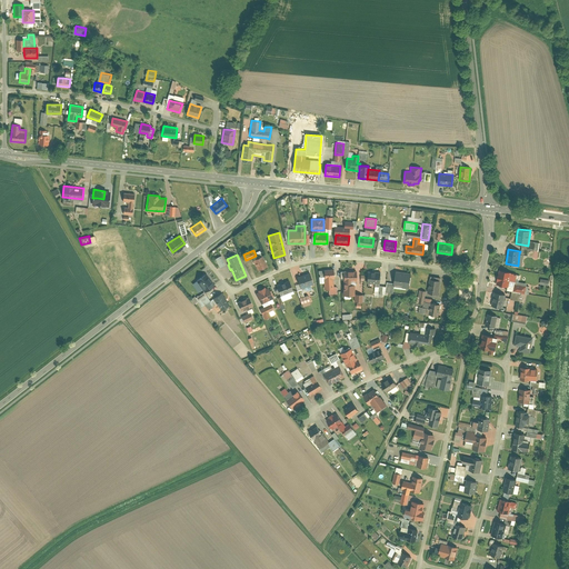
[(220,256),(215,258),(219,267),(225,265),(220,256)]
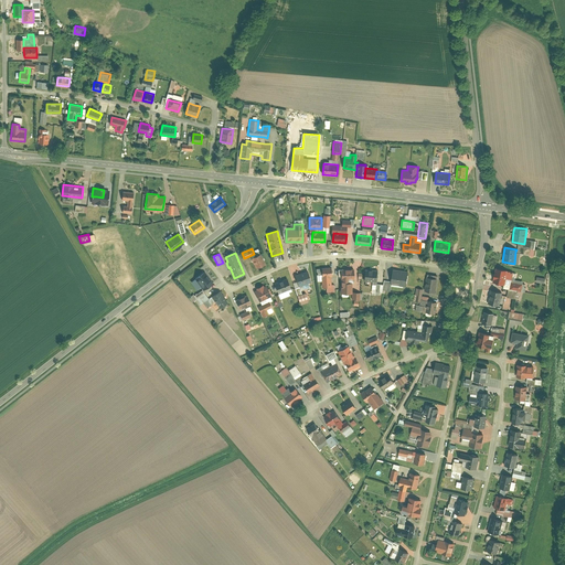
[(260,254),(251,257),(255,268),(265,265),(260,254)]
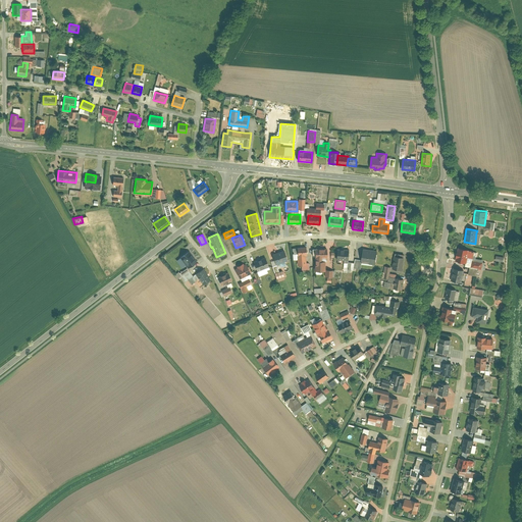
[(305,247),(292,248),(292,254),(297,254),(298,265),(301,264),(306,264),(306,263),(305,255),(306,255),(305,247)]
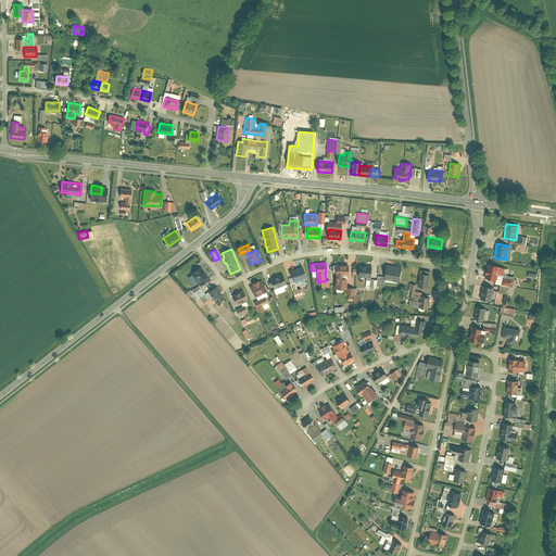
[(505,267),(488,264),(484,278),(496,280),(497,274),(503,275),(505,267)]
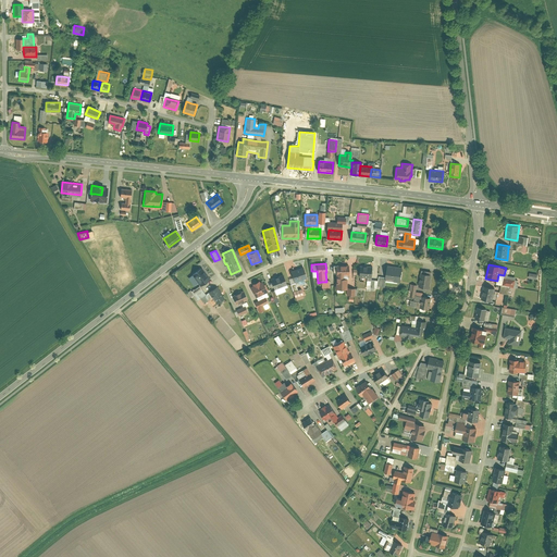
[(349,265),(336,265),(336,274),(342,274),(349,274),(349,265)]
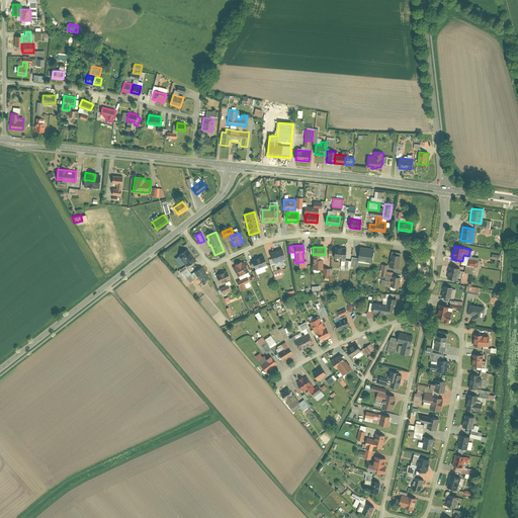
[(347,248),(335,247),(334,257),(347,258),(347,248)]
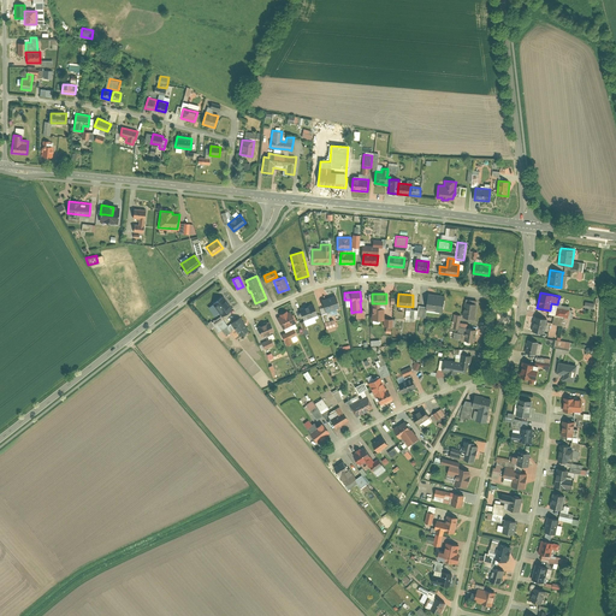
[(336,295),(321,300),(325,312),(339,307),(336,295)]
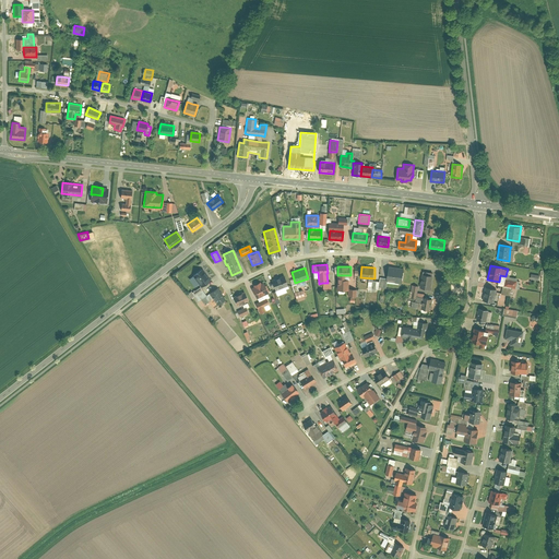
[(402,283),(404,269),(388,268),(387,278),(387,280),(395,281),(395,282),(402,283)]
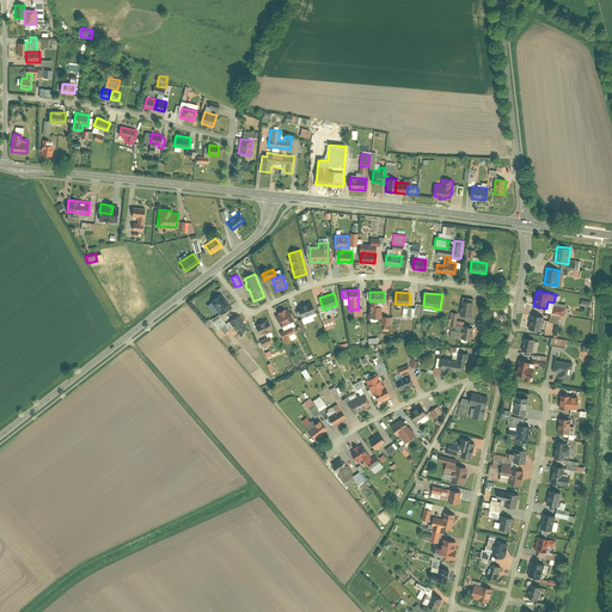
[(212,301),(221,313),(231,306),(226,300),(224,301),(220,295),(212,301)]
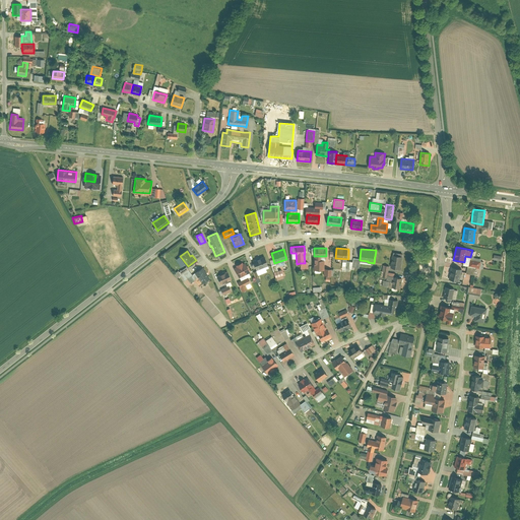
[(402,256),(392,255),(390,267),(401,268),(402,256)]
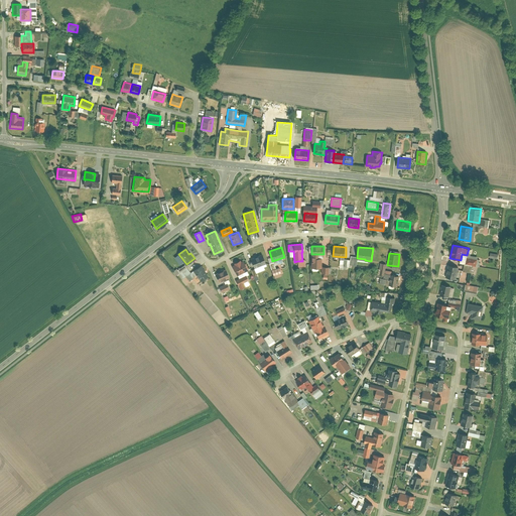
[(262,254),(250,259),(254,267),(265,263),(262,254)]
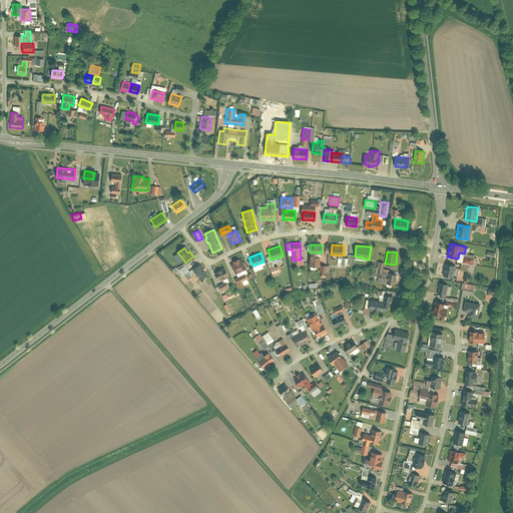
[(315,257),(315,252),(310,252),(310,266),(319,266),(319,265),(319,257),(315,257)]
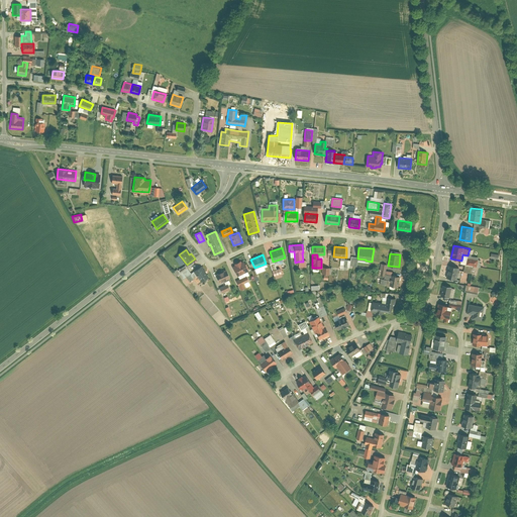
[(478,260),(468,257),(467,265),(477,267),(478,260)]
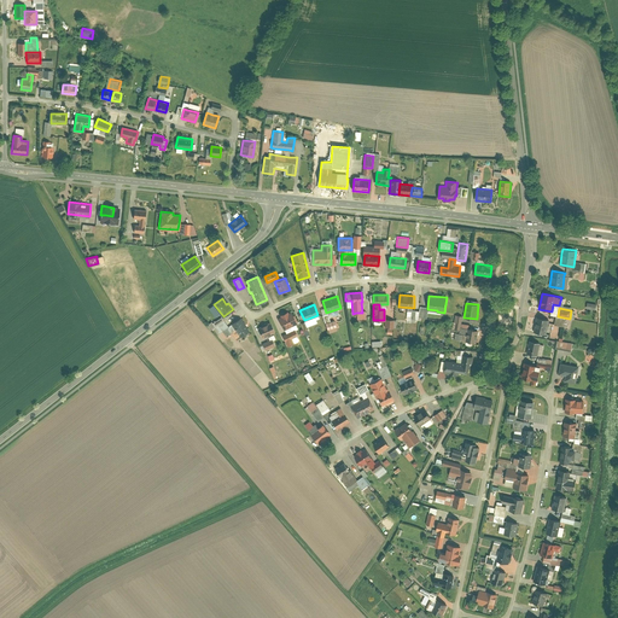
[(281,316),(278,319),(283,330),(297,322),(292,312),(287,314),(286,312),(280,315),(281,316)]
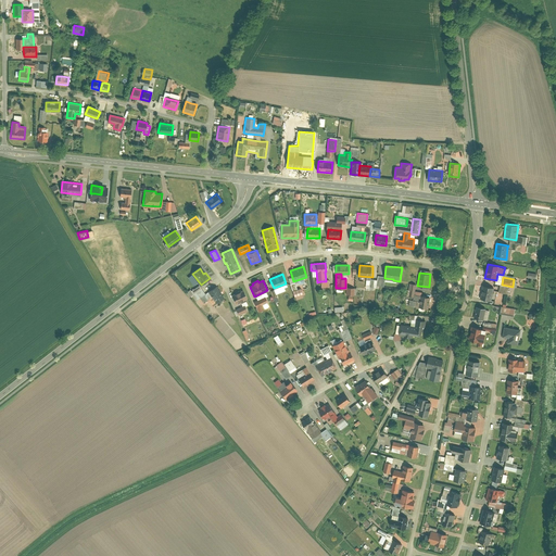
[(199,285),(191,290),(197,299),(204,293),(199,285)]
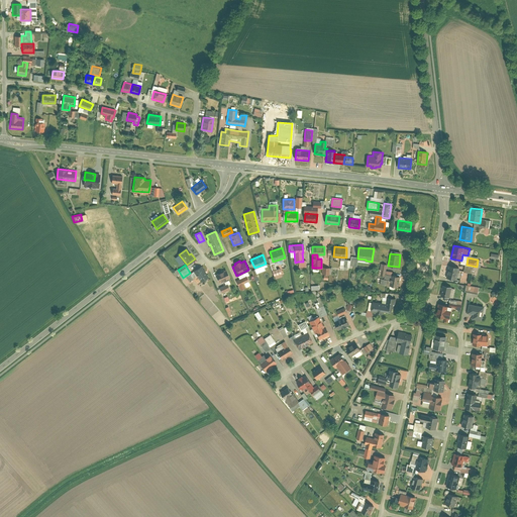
[(208,278),(200,266),(190,273),(194,278),(196,276),(201,283),(208,278)]
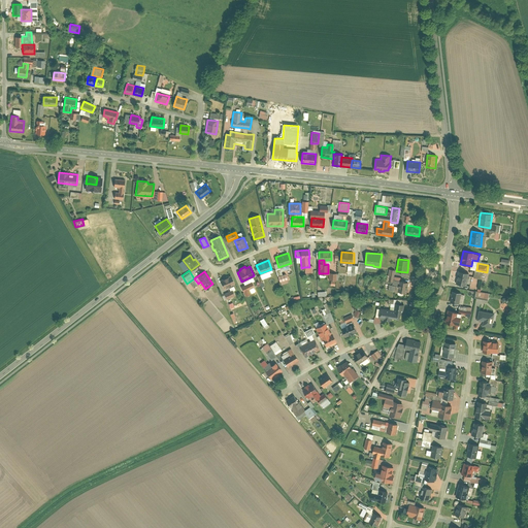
[(468,273),(459,271),(456,284),(466,286),(468,273)]
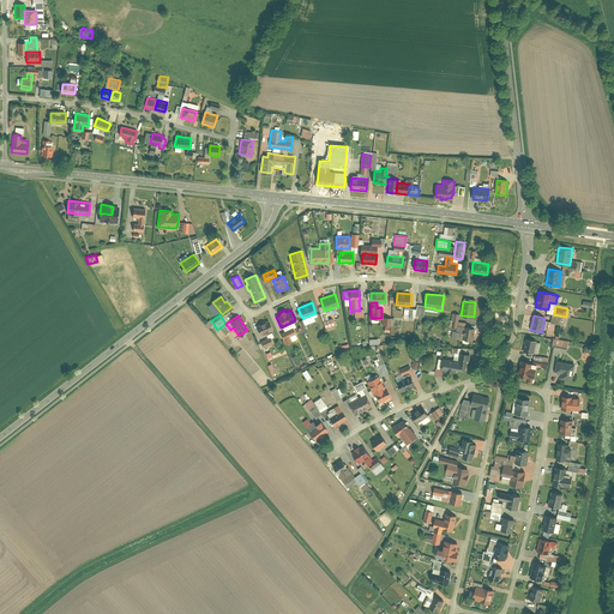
[(327,319),(323,320),(325,327),(333,325),(331,318),(327,319)]
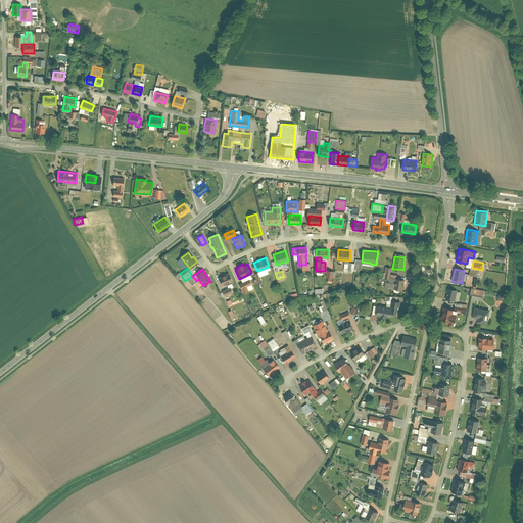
[(229,273),(218,278),(221,285),(232,280),(229,273)]
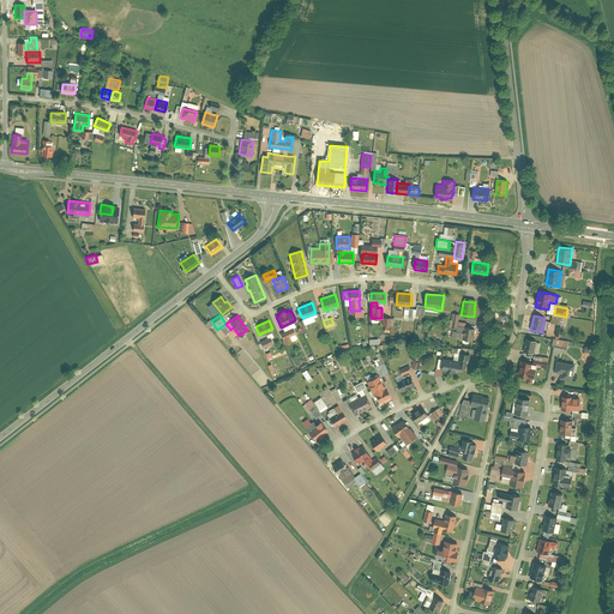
[(474,327),(464,326),(463,339),(473,341),(474,327)]
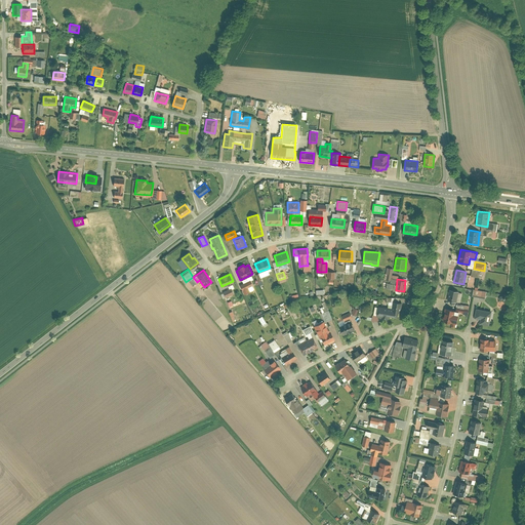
[(250,280),(239,285),(244,294),(249,292),(247,288),(252,285),(250,280)]
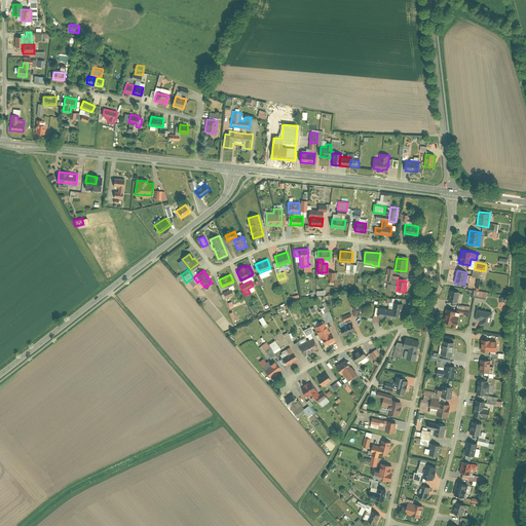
[(489,292),(480,291),(480,288),(476,288),(476,296),(488,297),(489,292)]
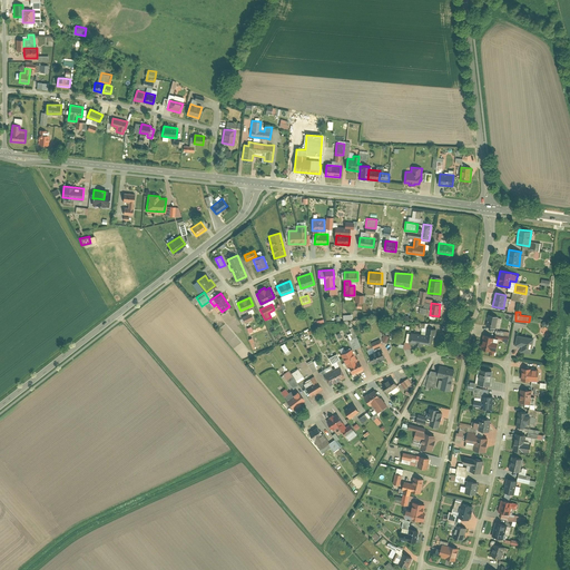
[(251,313),(242,317),(245,323),(254,318),(251,313)]
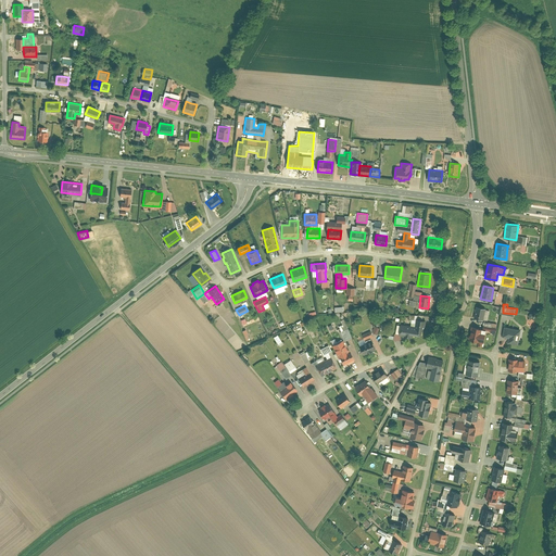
[(485,308),(477,307),(475,318),(483,320),(485,308)]
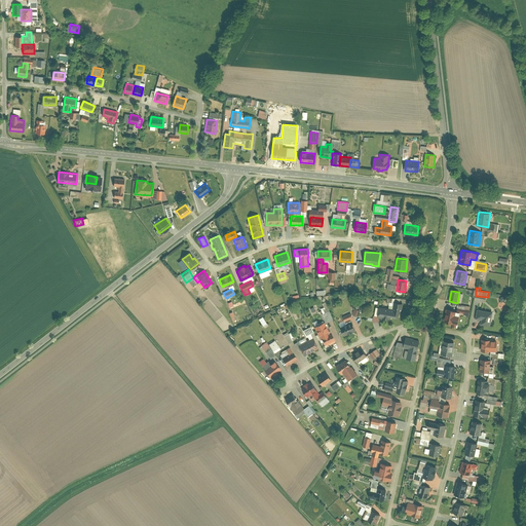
[(325,307),(321,309),(324,313),(329,311),(325,302),(323,303),(325,307)]
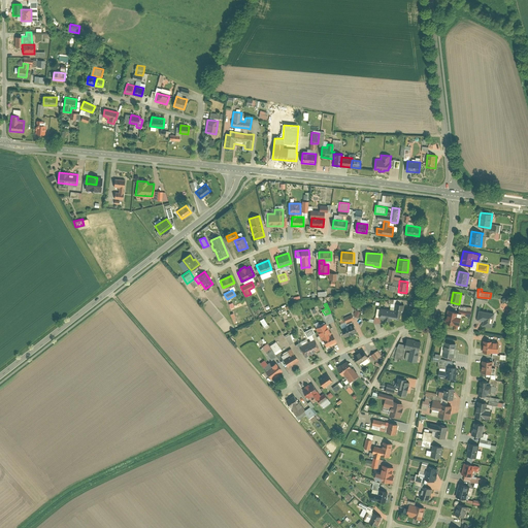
[(399,320),(400,315),(402,315),(404,305),(396,303),(395,310),(381,308),(380,318),(381,319),(384,319),(384,320),(390,321),(390,320),(391,320),(392,318),(399,320)]
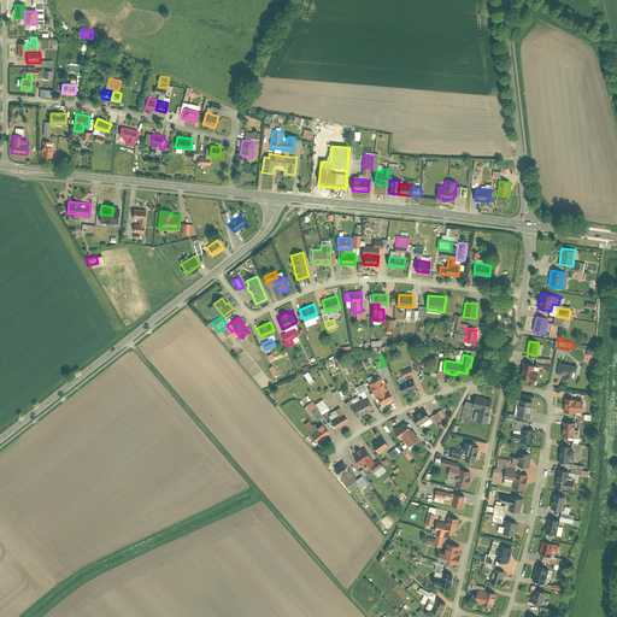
[(552,359),(538,357),(536,365),(550,368),(552,359)]
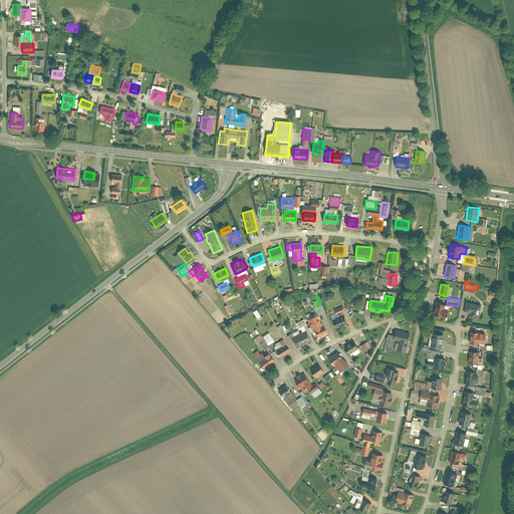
[(436,302),(433,314),(443,316),(443,319),(446,320),(448,307),(444,307),(444,303),(436,302)]
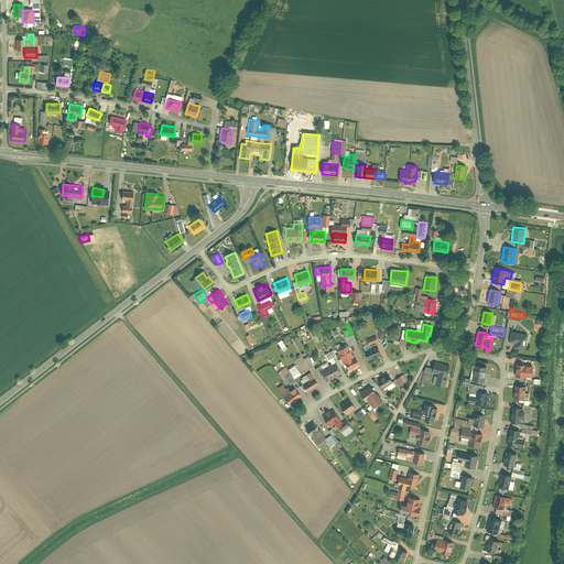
[(528,335),(511,332),(509,340),(517,343),(516,347),(524,349),(528,335)]
